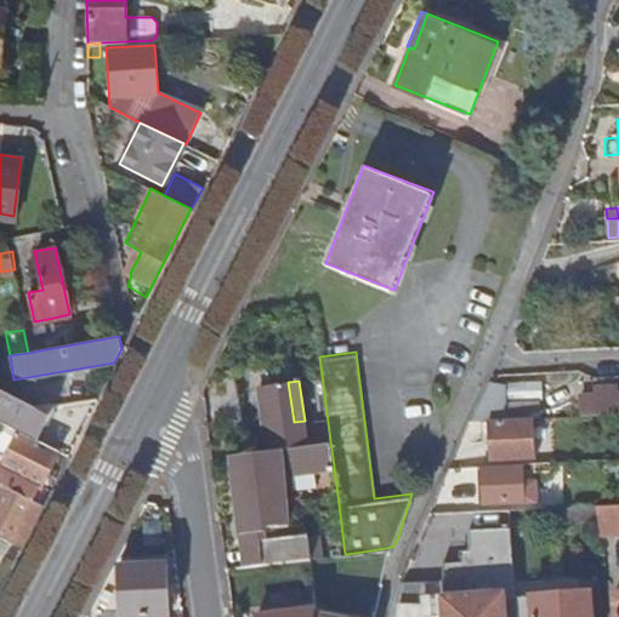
[(307,444),(305,421),(294,422),(288,382),(260,386),(265,426),(266,438),(256,439),(257,451),(228,455),(238,535),(265,530),(263,526),(279,524),(276,508),(287,507),(285,502),(282,473),(334,466),(330,441),(307,444)]
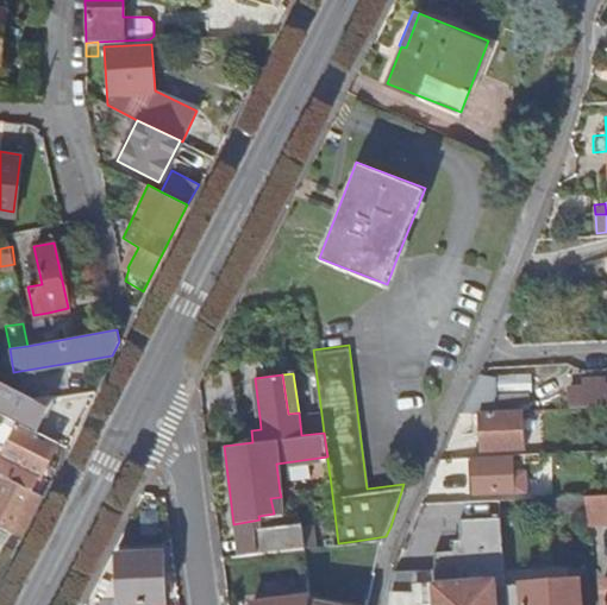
[(569,405),(606,403),(606,383),(601,384),(600,378),(586,378),(586,385),(583,385),(583,392),(569,394),(569,405)]
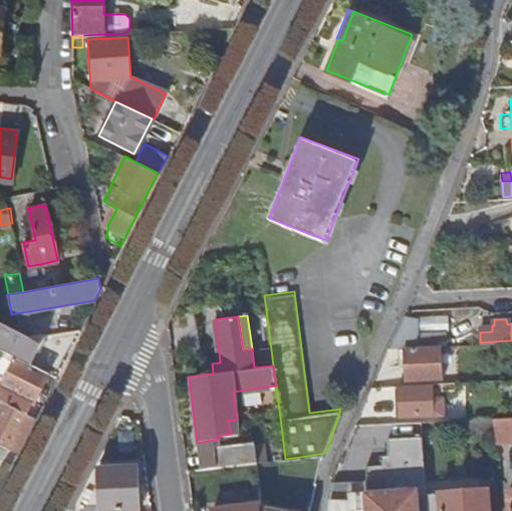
[(1,322),(0,324),(0,336),(14,343),(20,332),(1,322)]
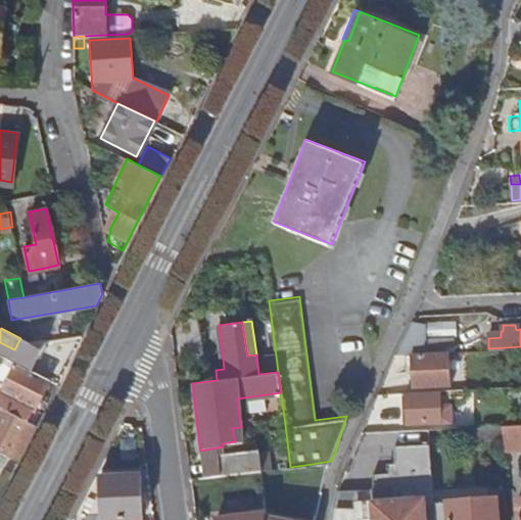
[(454,334),(425,336),(426,350),(454,349),(454,334)]
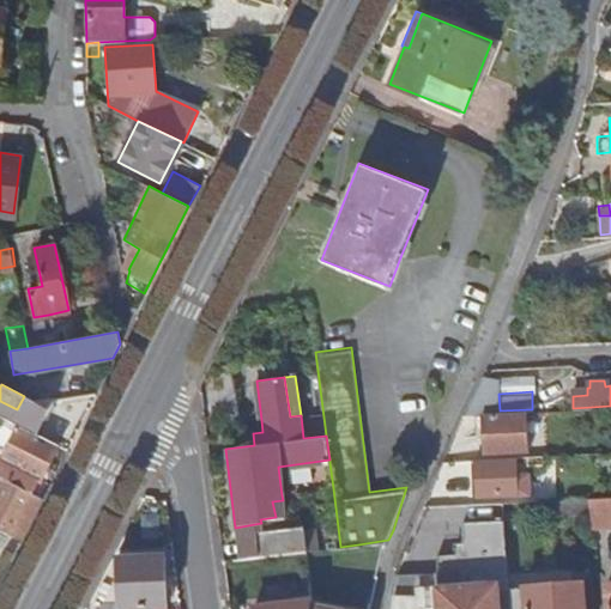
[(0,414),(20,425),(48,440),(61,415),(59,413),(56,400),(37,402),(24,396),(17,409),(0,401),(0,414)]
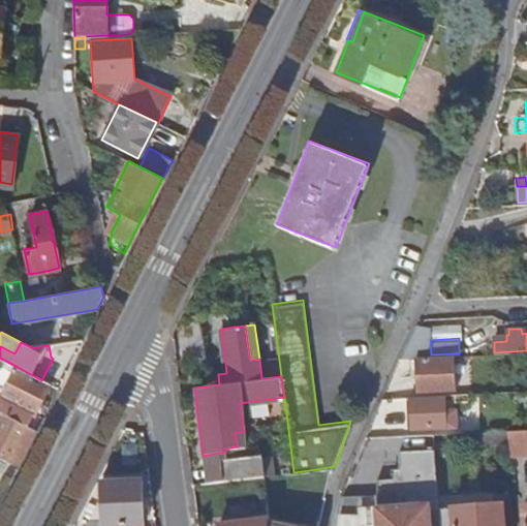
[(453,354),(415,357),(415,370),(411,370),(412,374),(410,374),(410,378),(416,378),(416,391),(454,389),(453,354)]
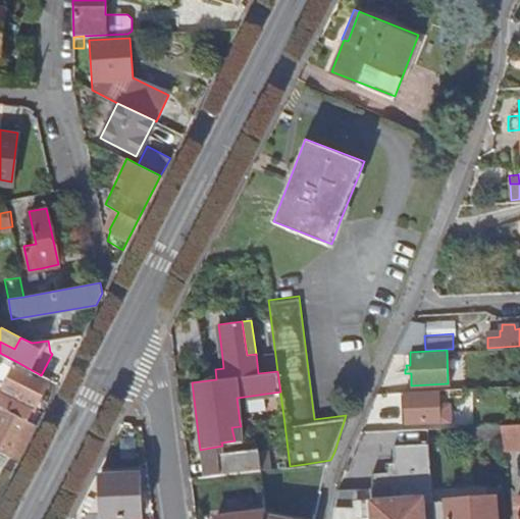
[(0,406),(26,419),(32,408),(34,408),(49,379),(41,375),(17,362),(0,395),(0,406)]
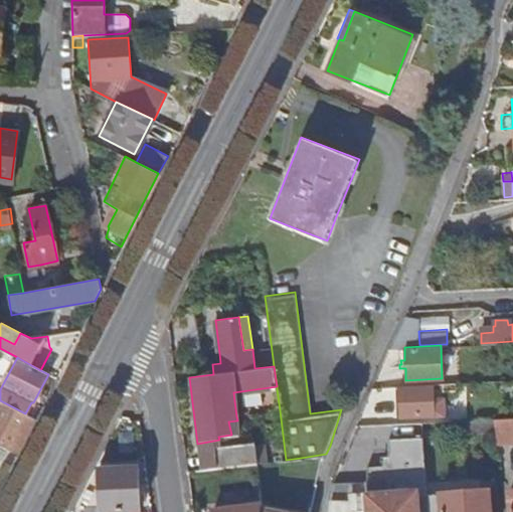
[(471,382),(447,384),(447,392),(472,391),(471,382)]
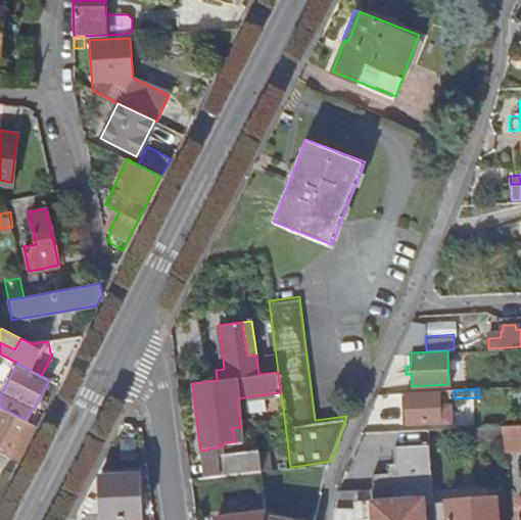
[(444,409),(439,409),(439,391),(404,392),(405,423),(440,421),(440,415),(444,414),(444,409)]
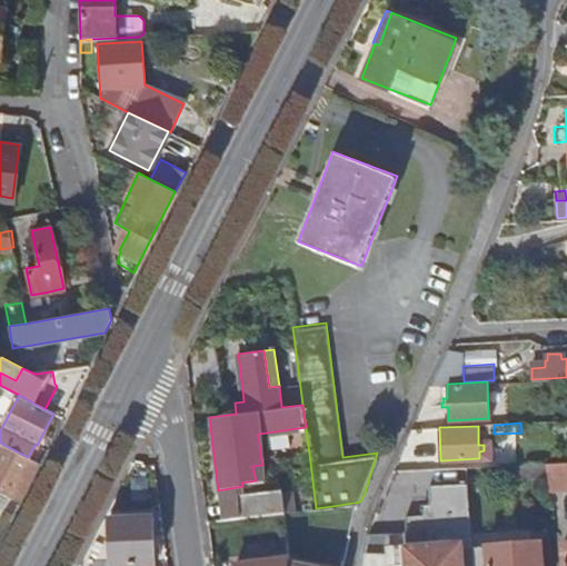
[(0,488),(19,498),(38,463),(28,457),(0,443),(0,488)]
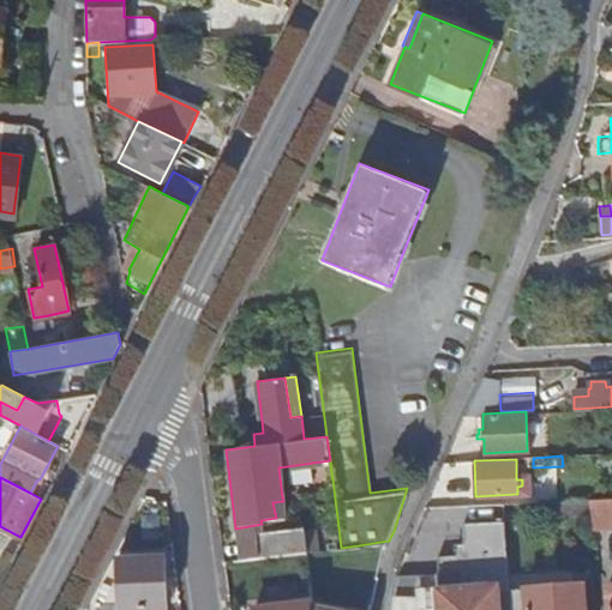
[(611,524),(611,496),(591,497),(592,526),(611,524)]
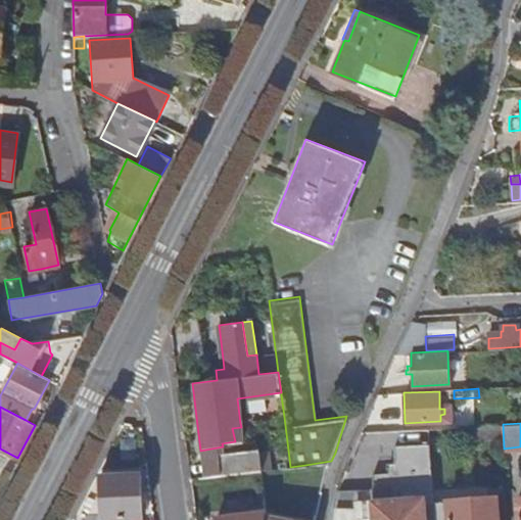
[(204,476),(209,475),(208,457),(258,452),(256,439),(242,440),(241,427),(232,428),(235,441),(222,443),(223,446),(200,451),(204,476)]
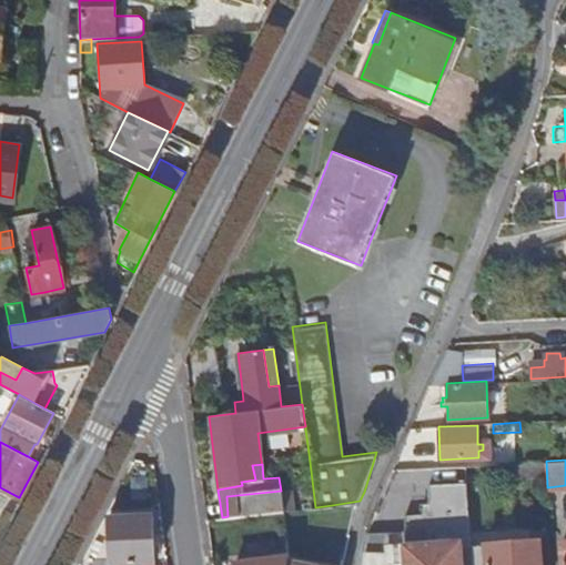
[(472,564),(471,544),(467,481),(430,482),(431,500),(423,501),(424,512),(406,513),(408,532),(408,544),(387,546),(387,564),(472,564)]
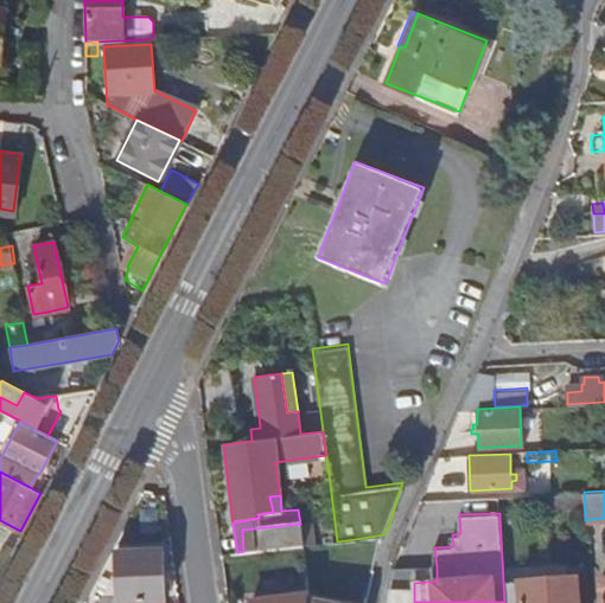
[(243,551),(303,545),(300,524),(242,530),(243,551)]
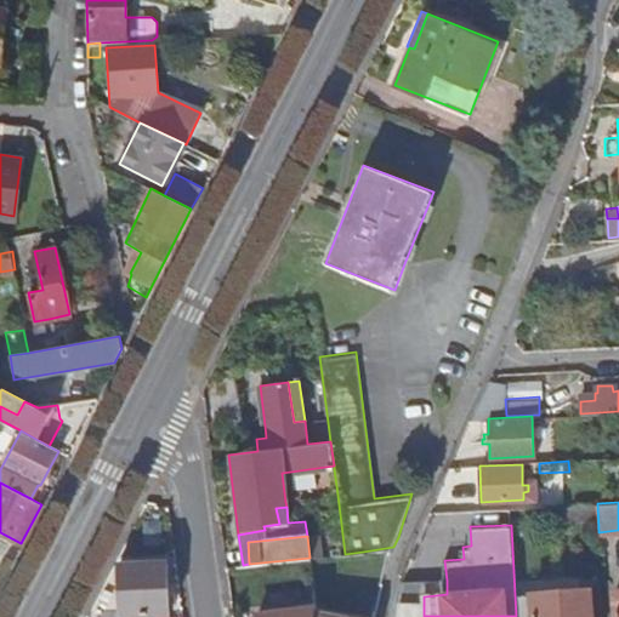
[(310,558),(249,564),(254,616),(290,616),(300,616),(297,588),(367,582),(363,552),(345,554),(310,558)]
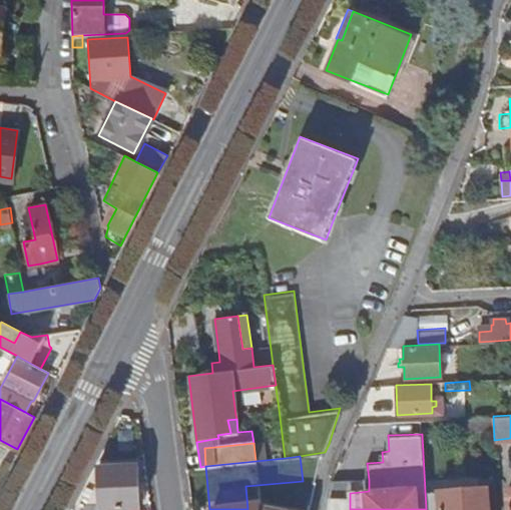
[(121,508),(121,509),(138,509),(138,508),(137,466),(97,467),(98,509),(121,508)]
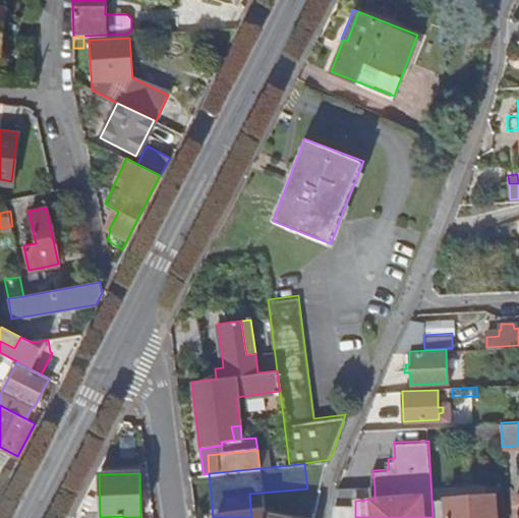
[(375,487),(338,490),(329,517),(355,517),(355,501),(375,499),(375,487)]
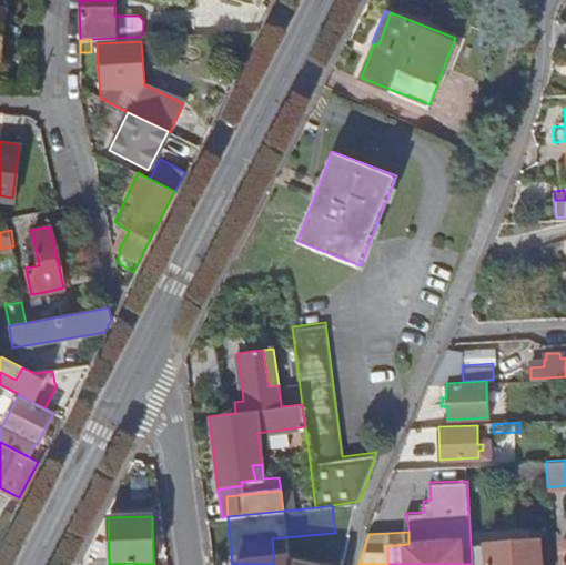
[(359,564),(369,534),(364,535),(354,564),(359,564)]
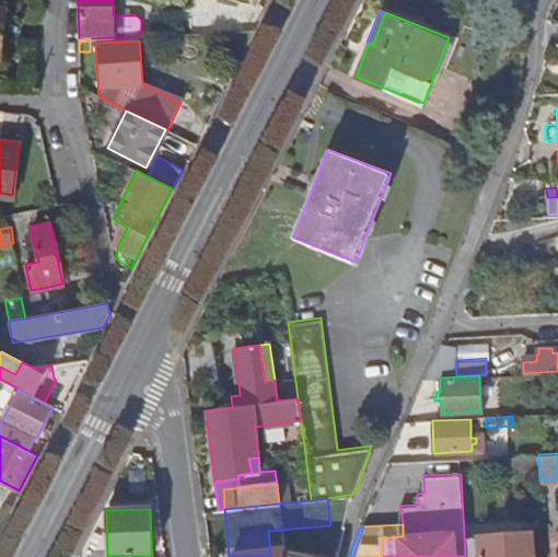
[(464,536),(465,556),(531,556),(531,532),(464,536)]
